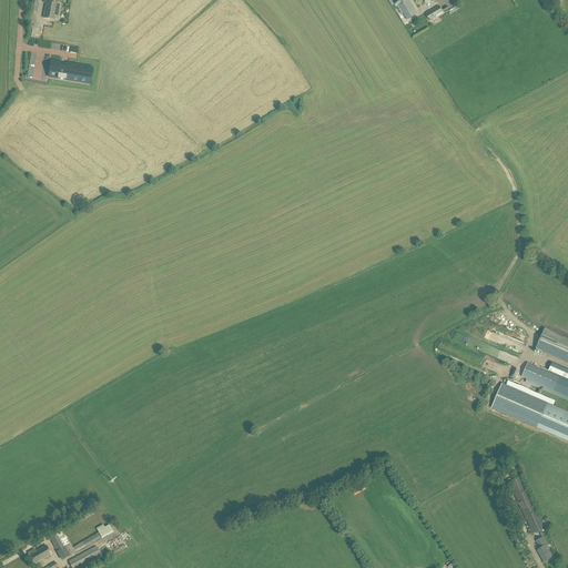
[(39,0),(31,0),(30,12),(37,13),(39,0)]
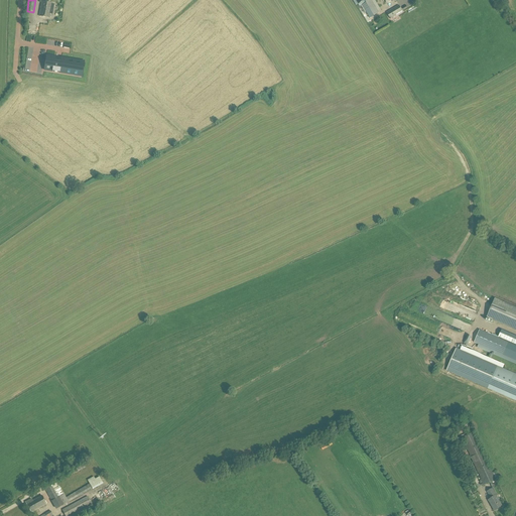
[(374,0),(368,0),(365,2),(366,3),(374,16),(374,17),(382,12),(374,0)]
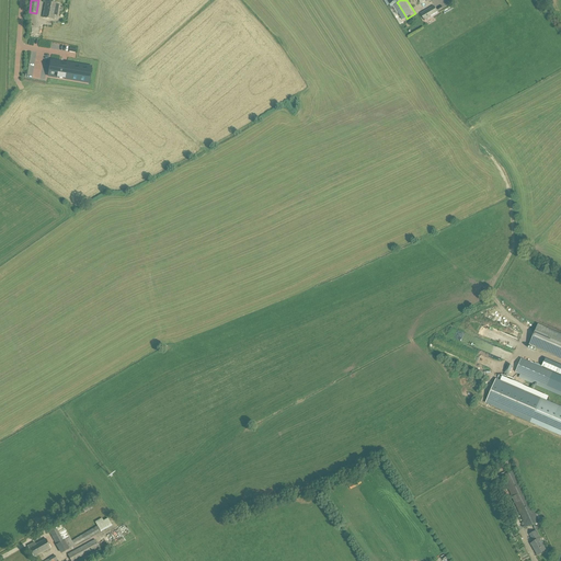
[(46,2),(43,18),(55,20),(56,13),(57,13),(59,4),(46,2)]
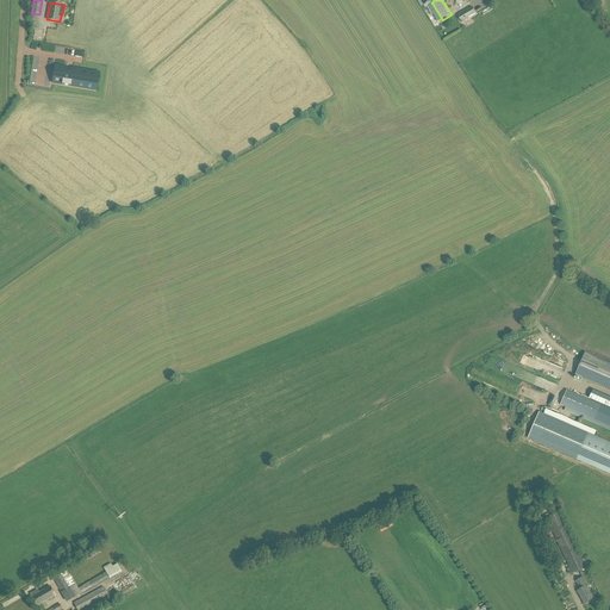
[(442,19),(433,4),(428,6),(437,22),(442,19)]
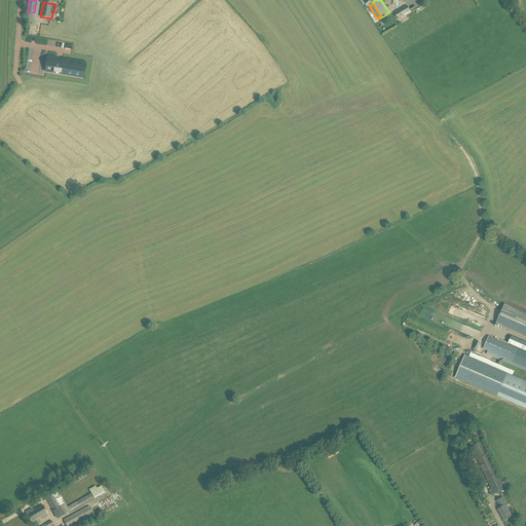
[(407,5),(395,13),(399,20),(411,12),(407,5)]
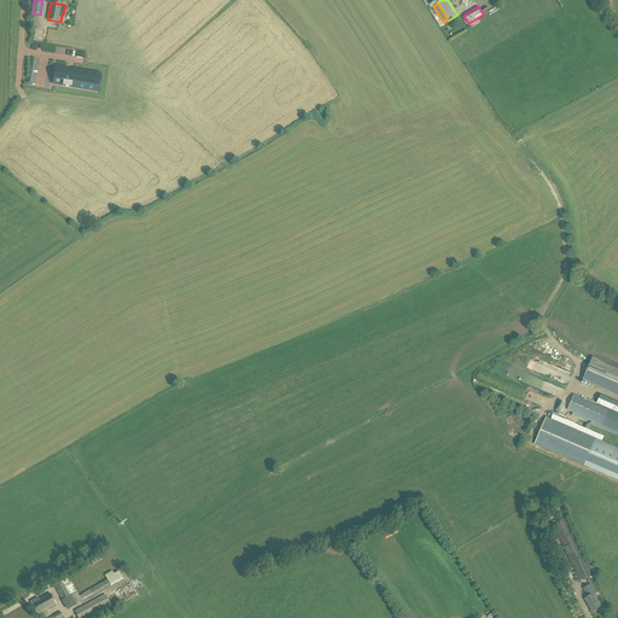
[(57,66),(53,85),(98,92),(100,74),(57,66)]
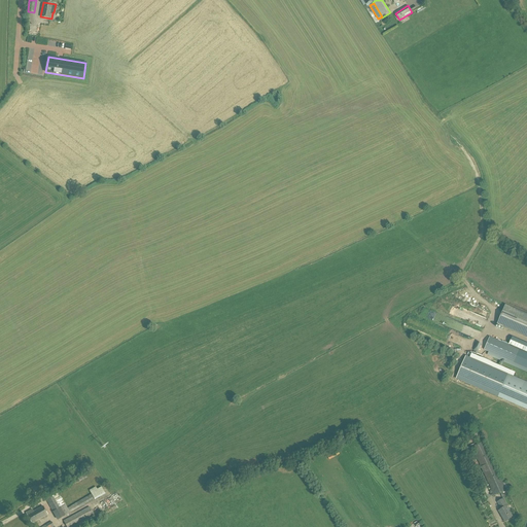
[(472,305),(469,311),(486,317),(488,311),(472,305)]
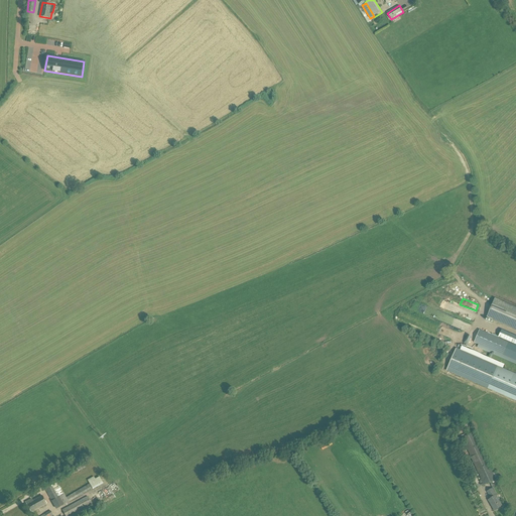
[(515,329),(515,308),(494,299),(487,316),(515,329)]
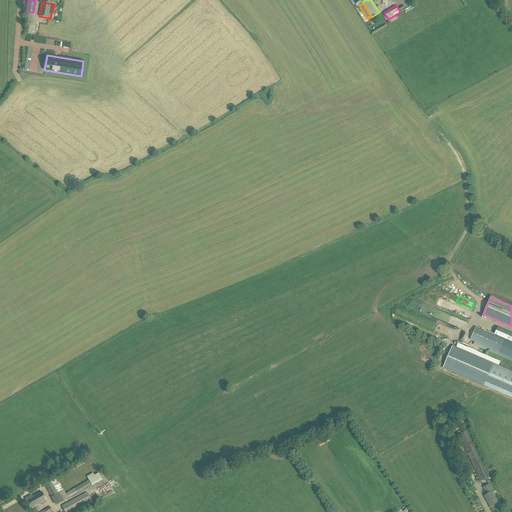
[(511,343),(476,328),(471,341),(511,358),(511,343)]
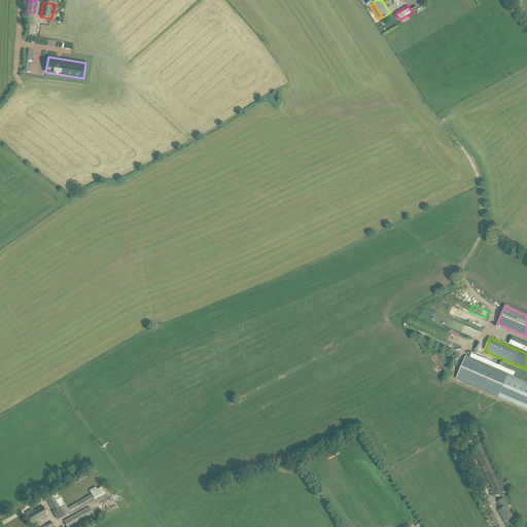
[(526,382),(469,357),(459,380),(526,410),(526,382)]
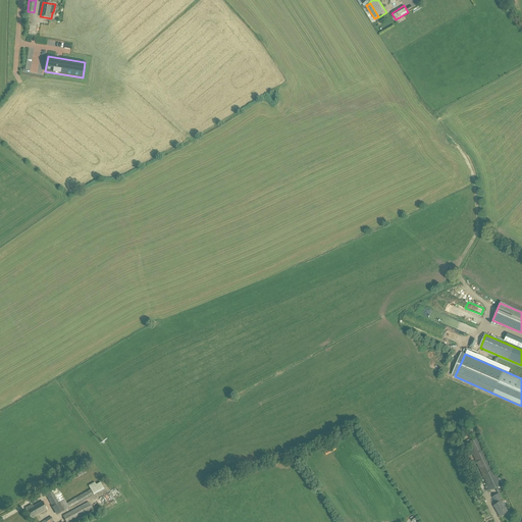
[(480,437),(468,444),(487,486),(485,486),(487,490),(489,491),(501,485),(480,437)]
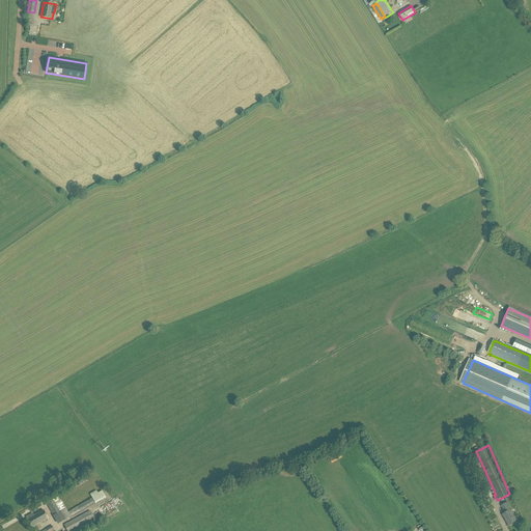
[(339,448),(328,454),(333,464),(344,457),(339,448)]
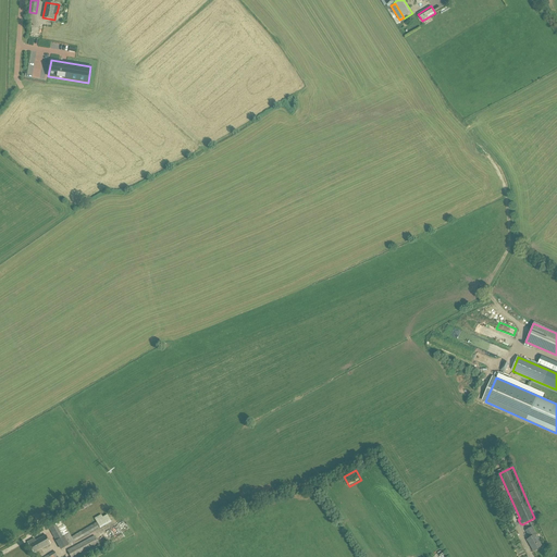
[(62,520),(49,528),(61,551),(74,542),(99,528),(100,529),(112,522),(107,515),(102,517),(101,515),(95,519),(97,522),(72,537),(63,522),(62,520)]
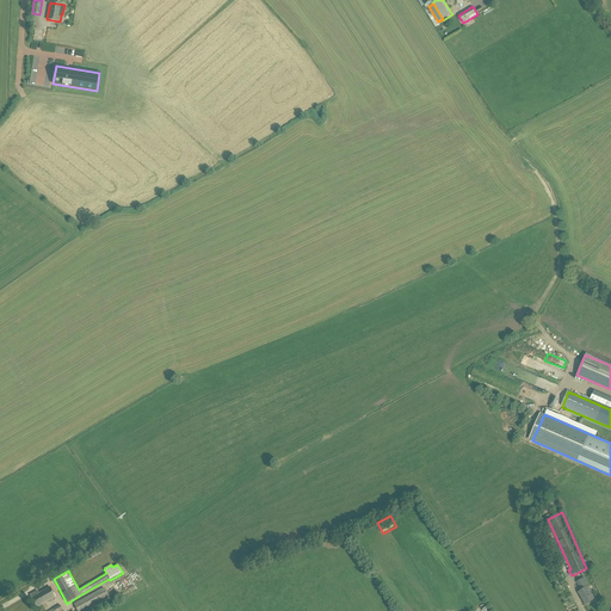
[(585,579),(576,582),(581,591),(579,592),(586,605),(596,600),(587,587),(590,586),(585,579)]
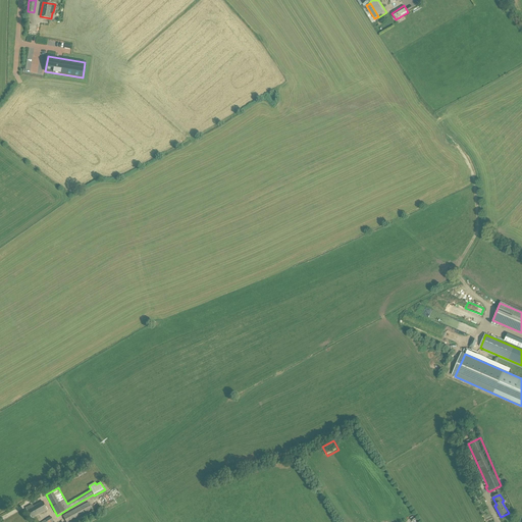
[(33,506),(27,509),(32,519),(47,510),(43,502),(33,507),(33,506)]
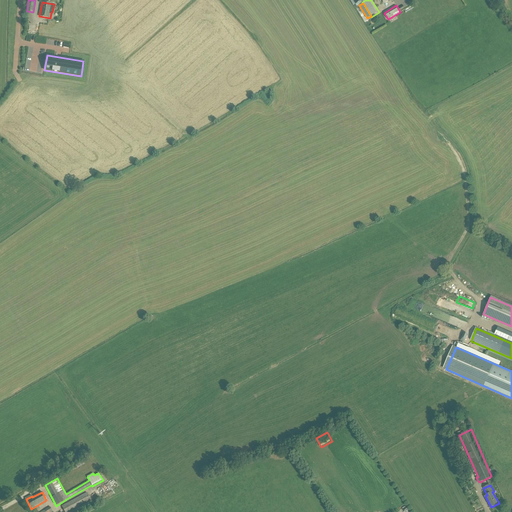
[(87,493),(62,506),(65,511),(84,511),(95,507),(95,508),(97,506),(96,504),(94,505),(87,493)]
